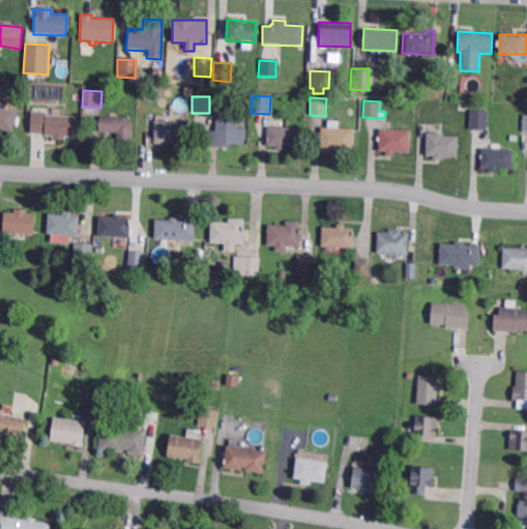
[(467,111),(458,110),(458,103),(467,104),(467,111)]
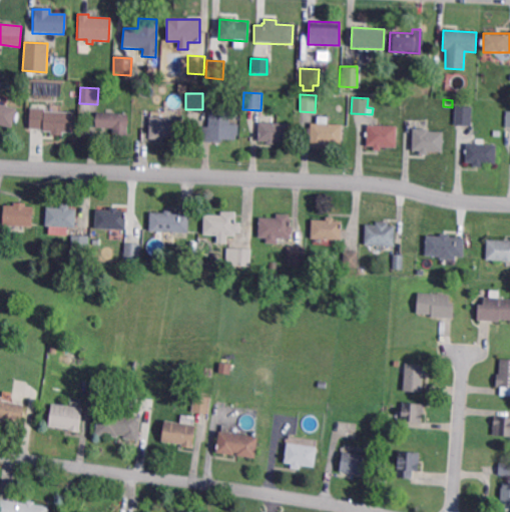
[(0,103),(16,108),(11,128),(0,125),(0,103)]
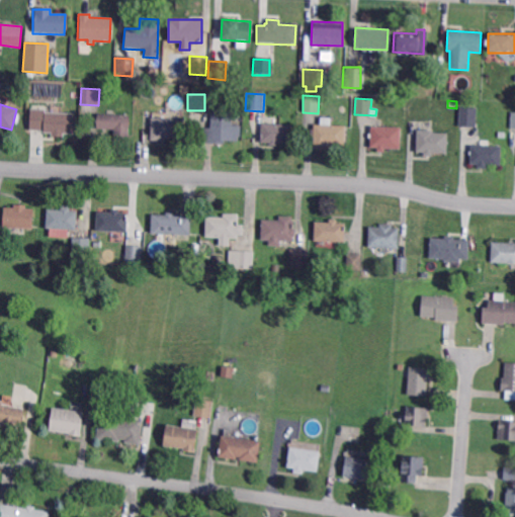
[(476,126),(458,126),(458,106),(477,107),(476,126)]
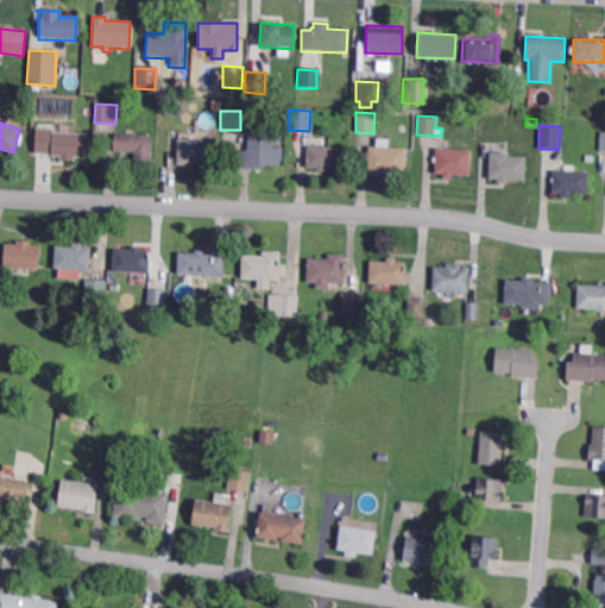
[(86,157),(74,157),(74,161),(60,161),(60,156),(51,156),(51,152),(35,151),(35,127),(56,127),(56,133),(87,135),(86,157)]
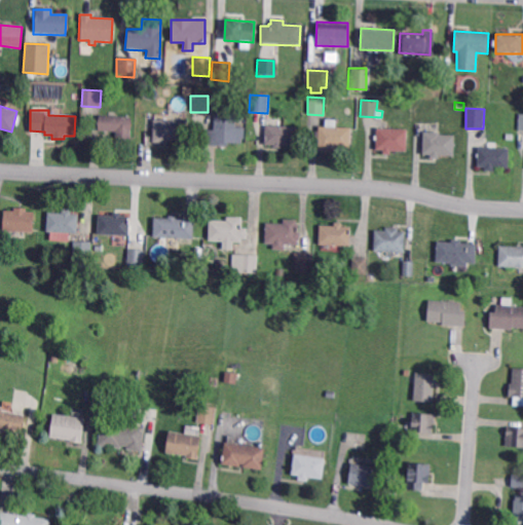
[(235,136),(241,137),(241,144),(226,143),(226,146),(206,146),(206,129),(213,129),(214,113),(236,114),(235,136)]
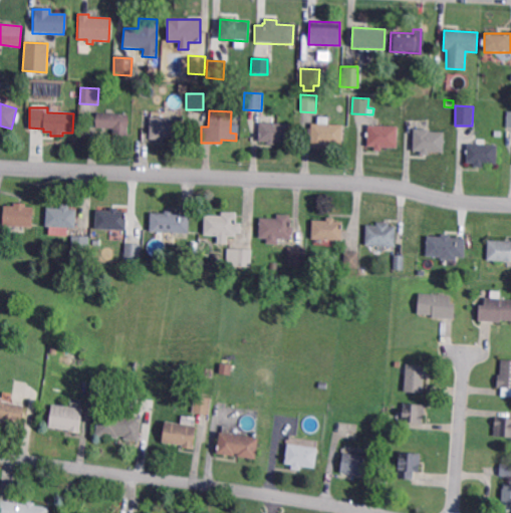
[(128,136),(111,135),(111,129),(95,129),(96,112),(129,113),(128,136)]
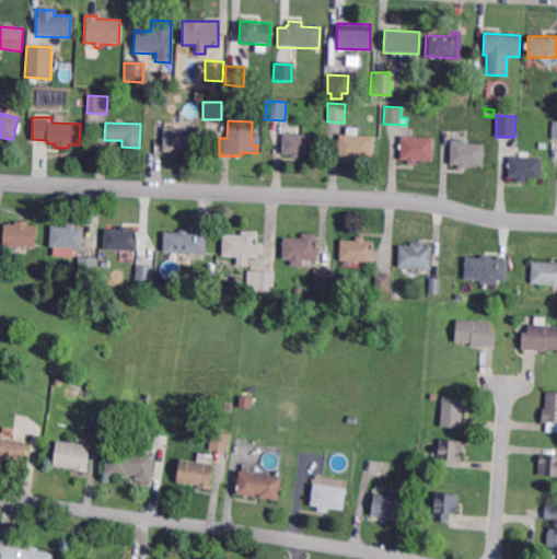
[(197,150),(178,149),(178,153),(162,152),(163,127),(197,128),(197,150)]
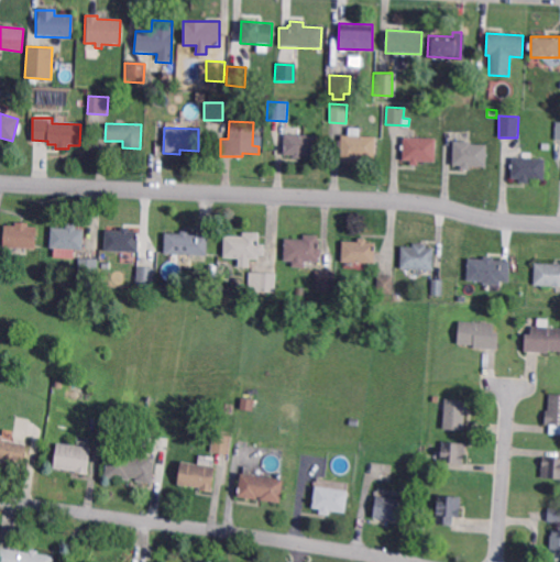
[(316,157),(300,156),(300,160),(292,160),(292,155),(282,155),(283,133),(317,135),(316,157)]
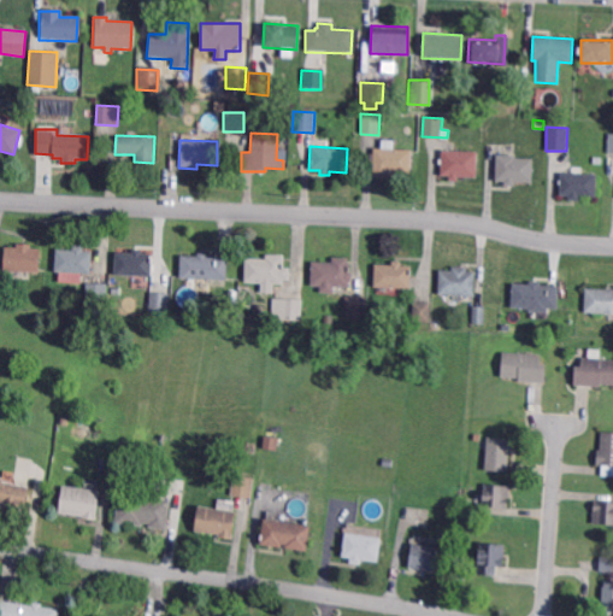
[(408,176),(388,175),(388,180),(370,179),(371,150),(410,152),(408,176)]
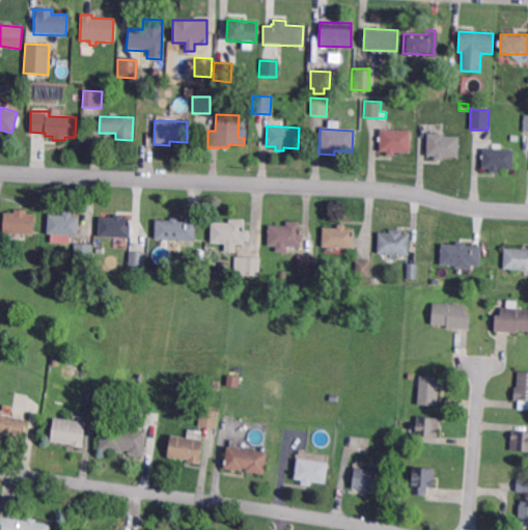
[(410,152),(394,152),(394,157),(385,156),(386,151),(379,150),(379,129),(411,130),(410,152)]
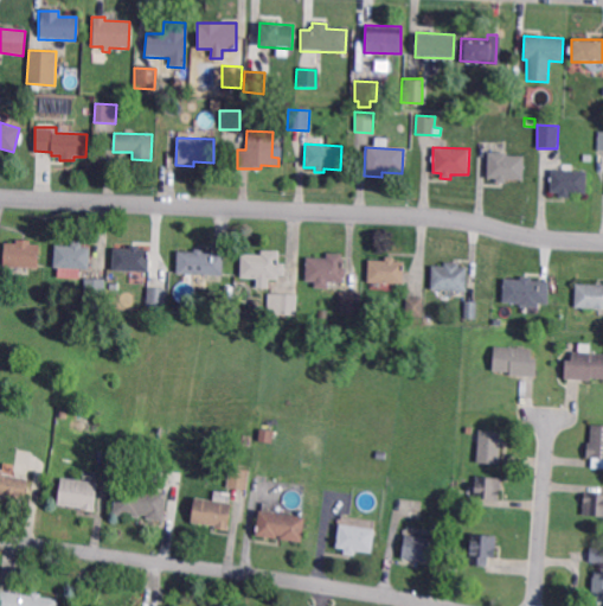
[(523,180),(507,180),(507,184),(495,183),(495,178),(486,178),(487,151),(506,152),(506,155),(524,157),(523,180)]
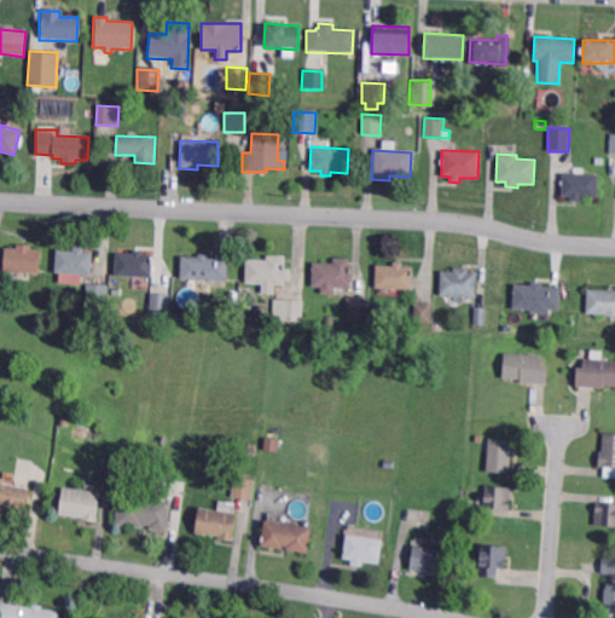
[(597,197),(581,196),(581,202),(569,201),(569,196),(561,196),(562,173),(598,174),(597,197)]
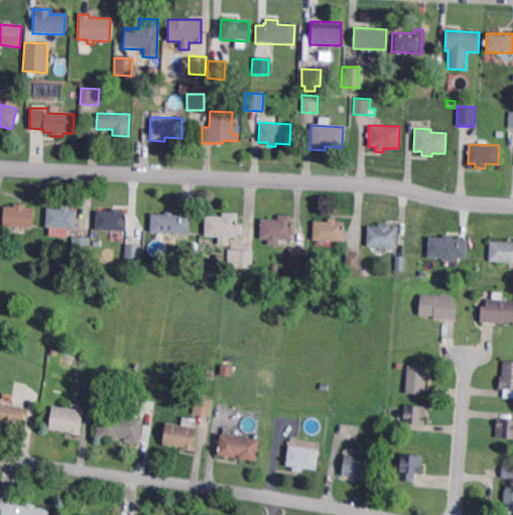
[(25,208),(32,208),(32,228),(2,228),(3,206),(13,207),(13,203),(25,204),(25,208)]
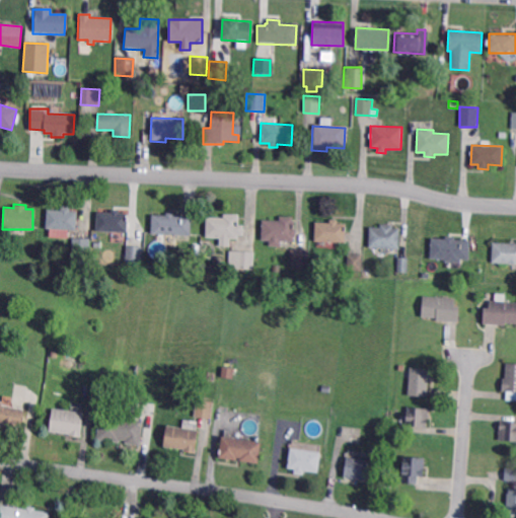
[(70,211),(77,211),(76,230),(46,229),(47,209),(60,210),(60,206),(70,206),(70,211)]
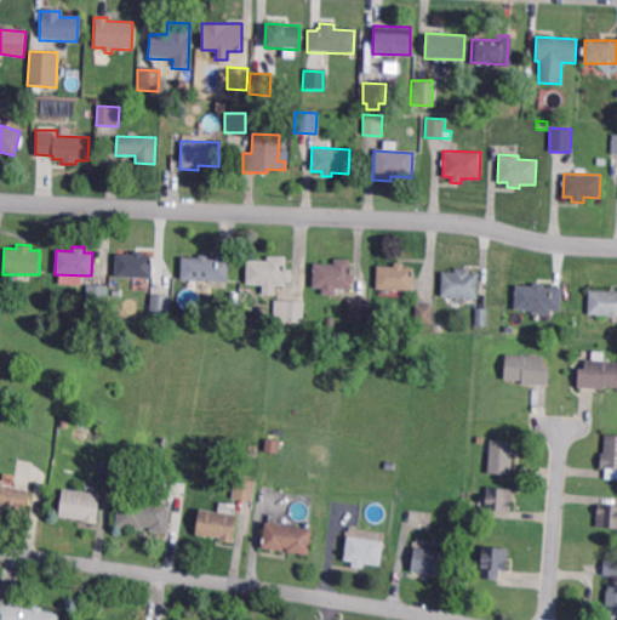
[(140,256),(150,257),(149,280),(113,278),(114,255),(130,256),(131,252),(140,252),(140,256)]
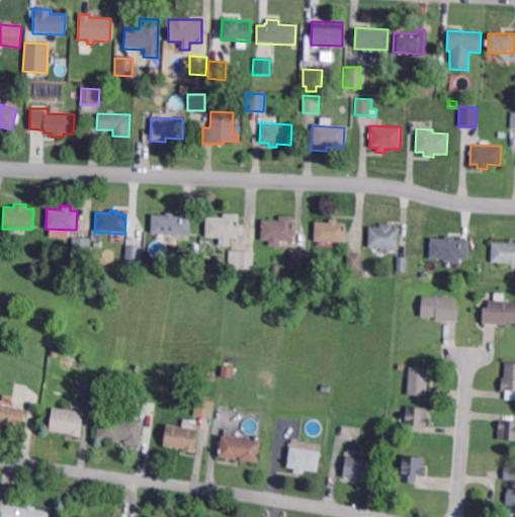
[(237,225),(242,225),(241,238),(204,237),(205,217),(222,218),(223,213),(237,214),(237,225)]
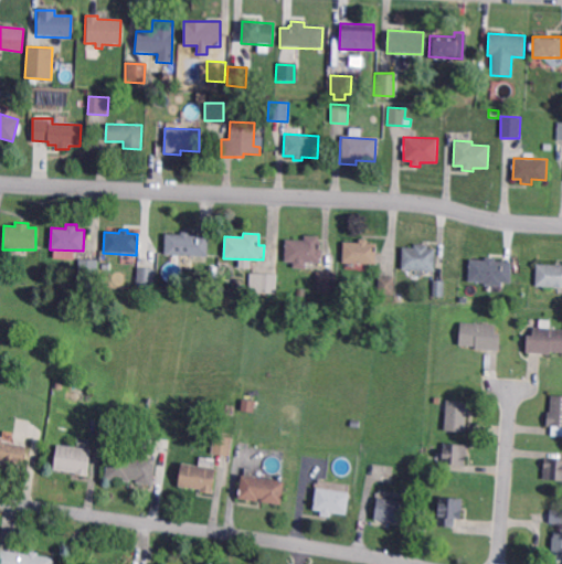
[(207,256),(191,256),(191,263),(179,263),(180,255),(165,254),(165,234),(208,235),(207,256)]
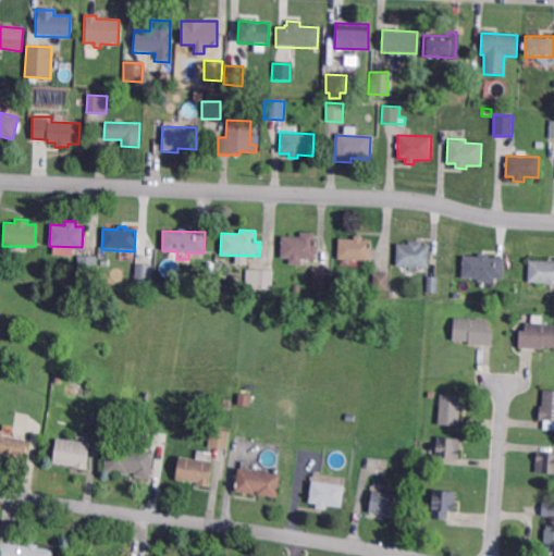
[(315,260),(300,259),(300,266),(288,264),(288,258),(280,258),(281,235),(298,236),(299,232),(316,233),(315,260)]
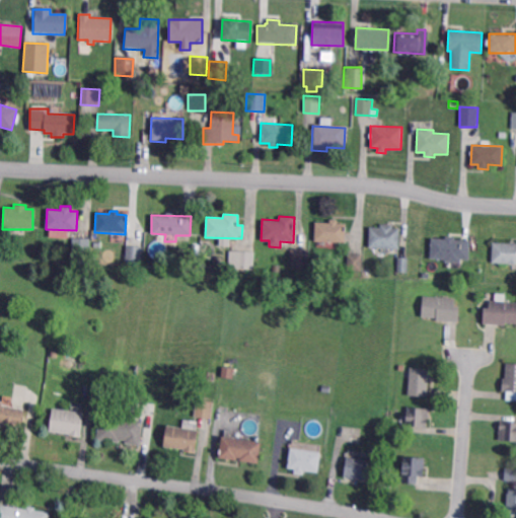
[(337,223),(346,224),(345,242),(314,240),(314,222),(328,223),(328,219),(338,219),(337,223)]
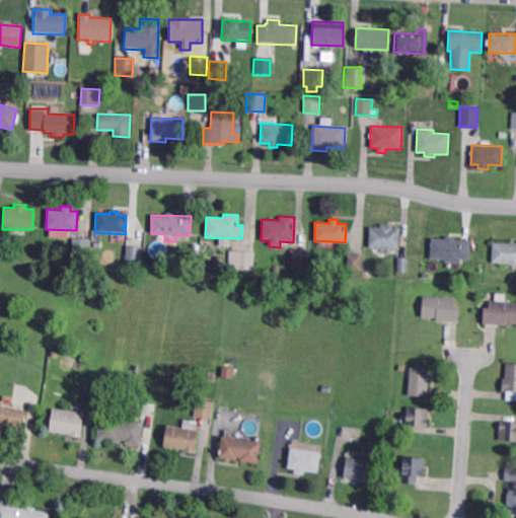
[(392,228),(399,229),(398,248),(368,247),(369,227),(379,227),(379,224),(392,224),(392,228)]
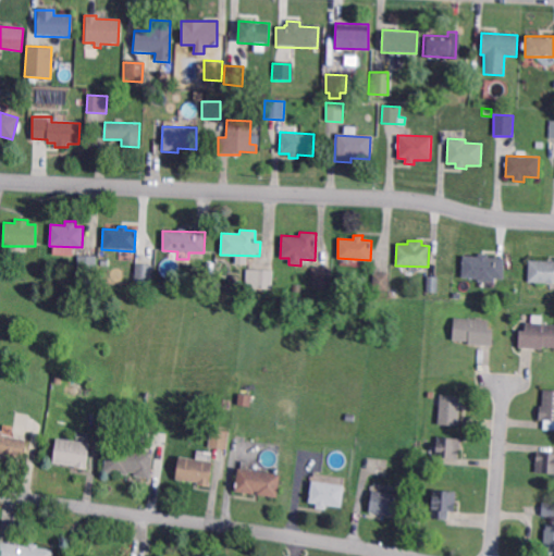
[(488,257),(504,258),(503,280),(494,279),(493,282),(477,281),(477,279),(462,278),(463,256),(477,256),(477,252),(488,252),(488,257)]
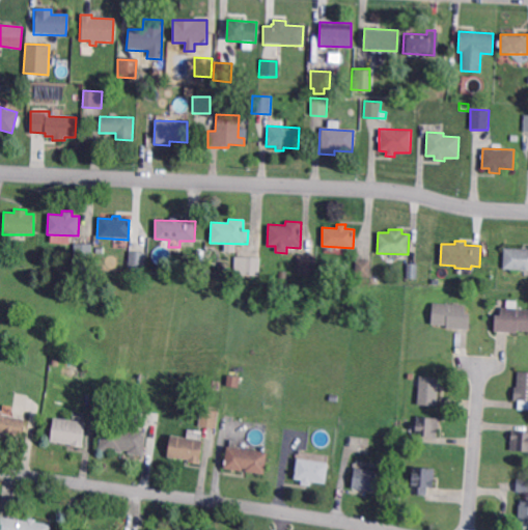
[(89,267),(71,266),(72,245),(90,246),(89,267)]
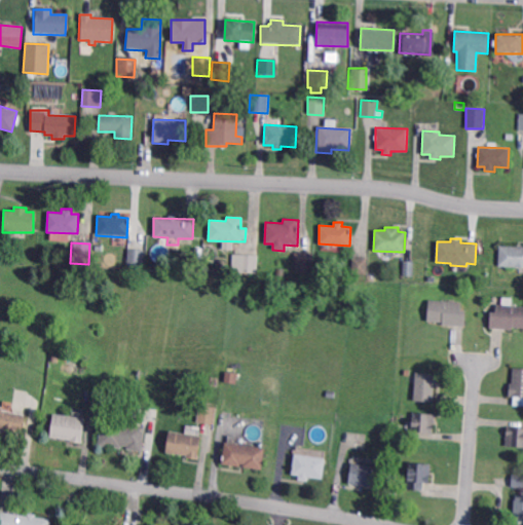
[(522,267),(497,266),(498,246),(522,246),(522,267)]
